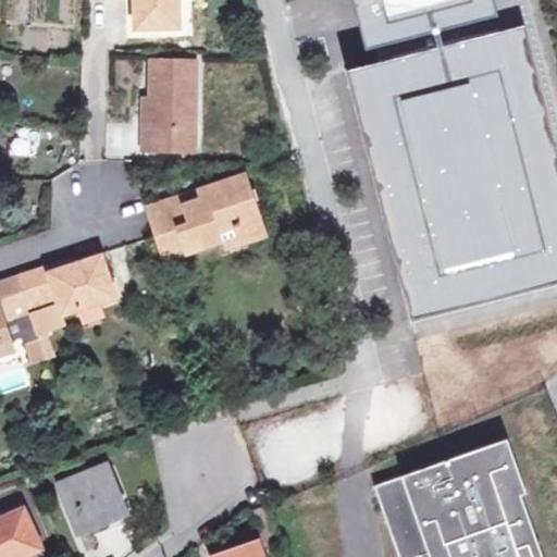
[(177,0),(135,0),(136,27),(178,27),(177,0)]
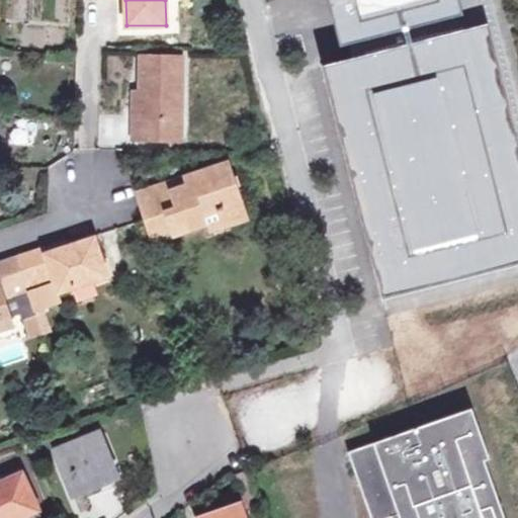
[(329,0),(341,47),(350,45),(354,59),(324,67),(384,299),(517,265),(517,105),(490,0),(329,0)]
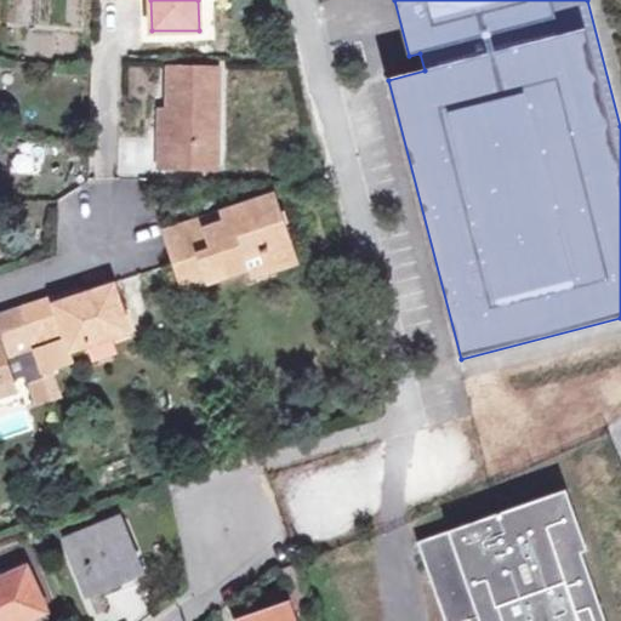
[(167,143),(160,143),(159,167),(208,169),(209,144),(218,146),(220,69),(170,67),(169,110),(167,143)]
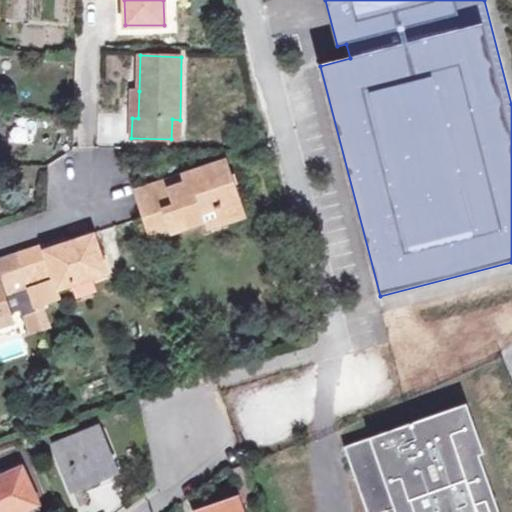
[(172,119),(171,139),(180,139),(180,120),(172,119)]
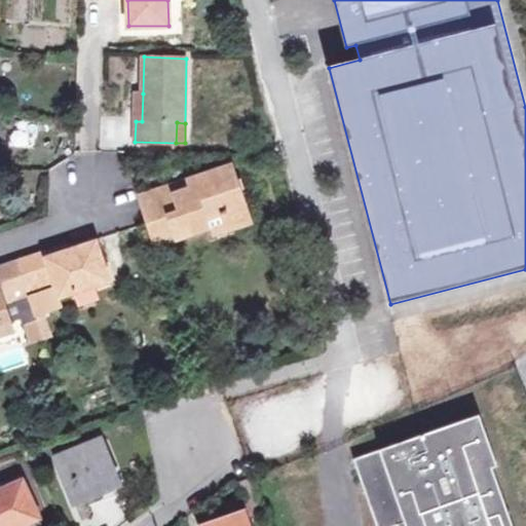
[(155,242),(210,224),(207,216),(221,211),(228,230),(252,222),(232,164),(187,180),(189,188),(172,194),(170,186),(140,196),(155,242)]
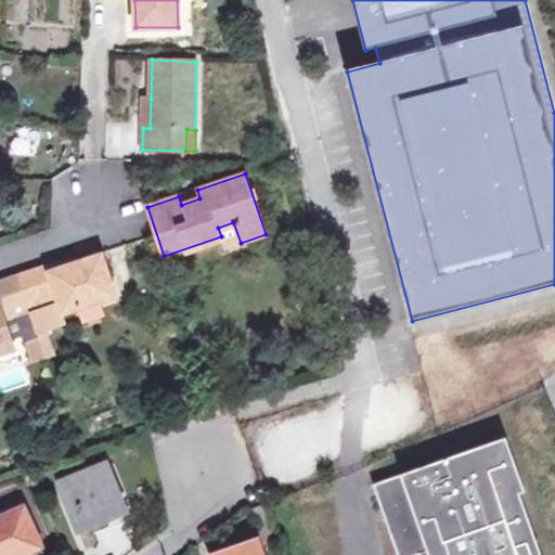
[(197,190),(179,196),(181,205),(199,198),(197,190)]
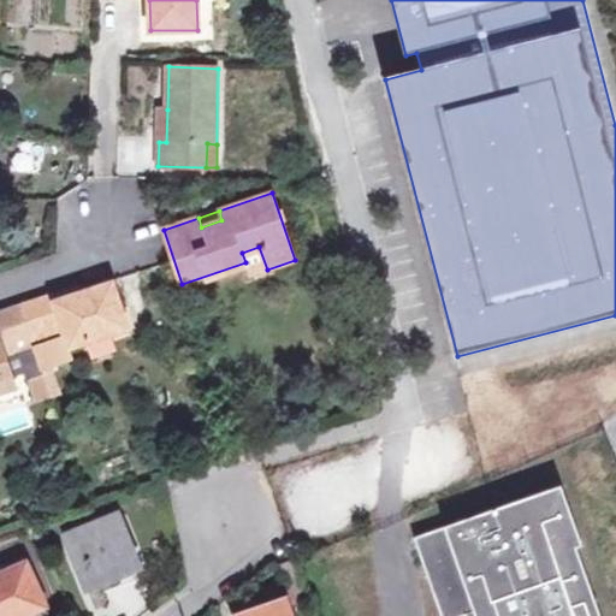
[(242,253),(246,262),(249,276),(267,270),(259,247),(242,253)]
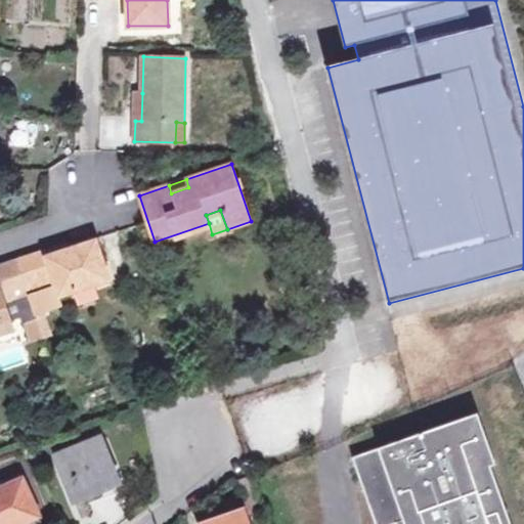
[(46,250),(0,264),(0,324),(11,321),(10,319),(23,315),(25,322),(38,318),(30,293),(56,284),(60,295),(110,279),(97,239),(70,249),(48,256),(46,250)]
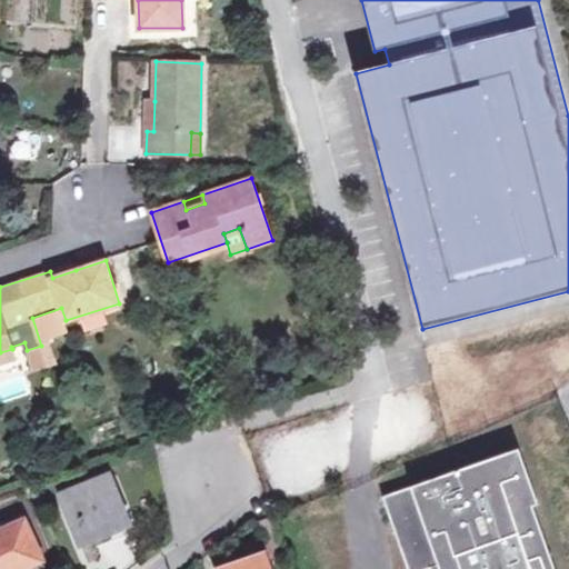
[(73,263),(50,271),(52,278),(76,270),(73,263)]
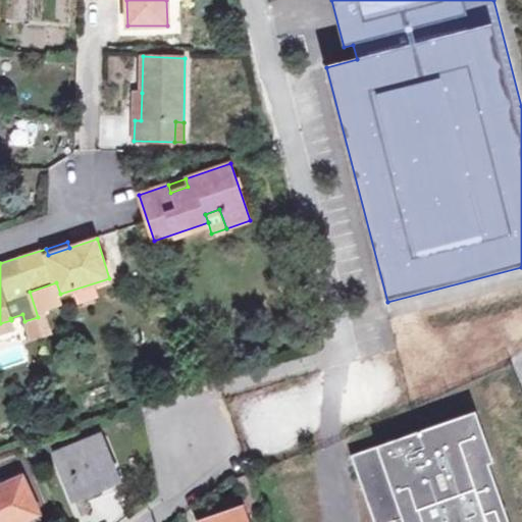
[(0,331),(13,327),(11,320),(0,323),(0,331)]
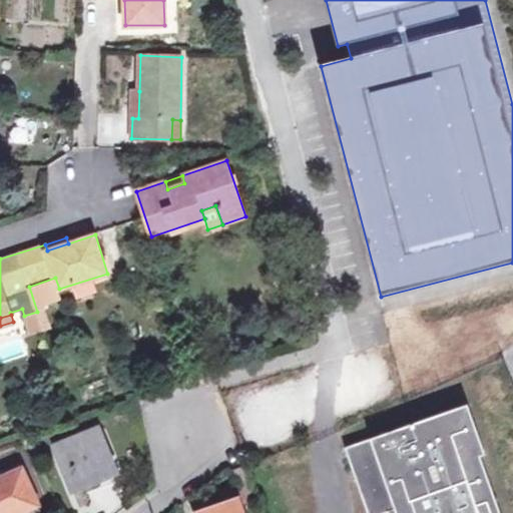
[(501,512),(481,457),(486,455),(468,405),(345,448),(367,512),(387,512),(388,512),(387,512),(501,512)]
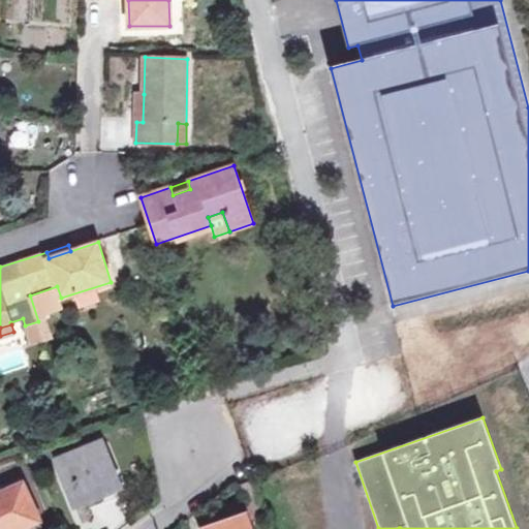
[(56,459),(73,505),(120,487),(102,441),(56,459)]
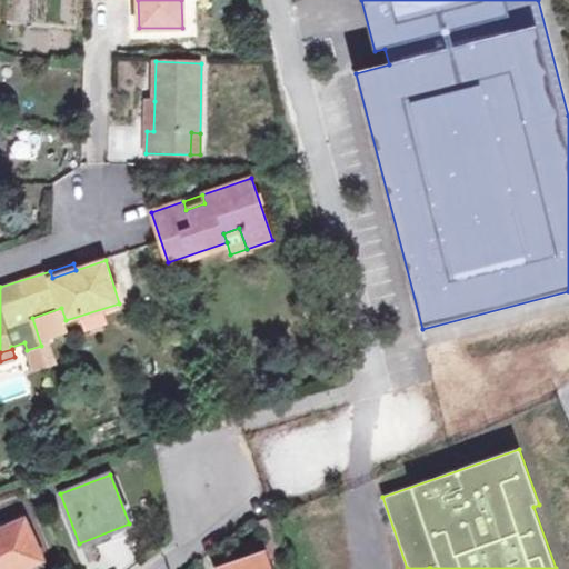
[(271,517),(257,522),(267,555),(283,549),(271,517)]
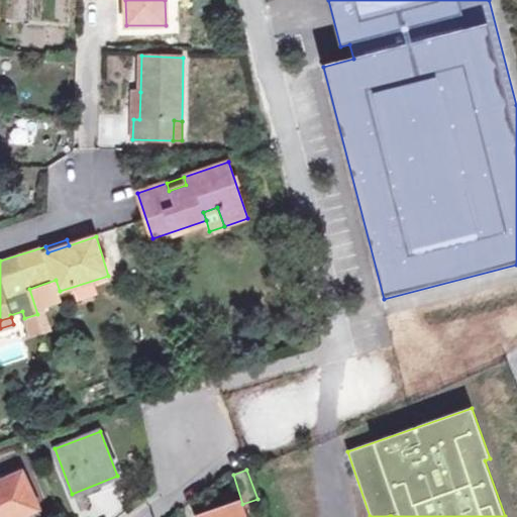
[(0,481),(0,516),(9,516),(11,516),(20,516),(39,508),(21,472),(0,481)]
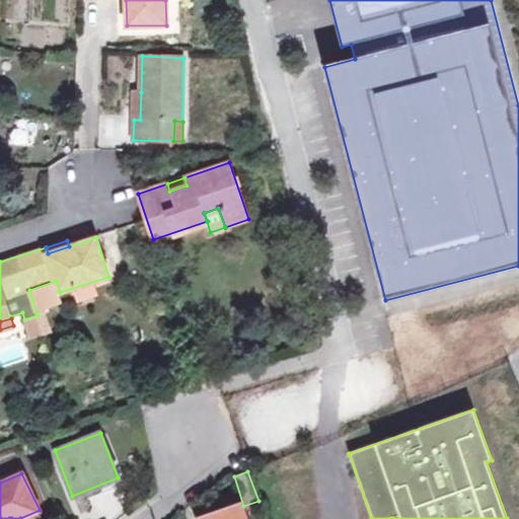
[(242,518),(239,508),(207,518),(242,518)]
